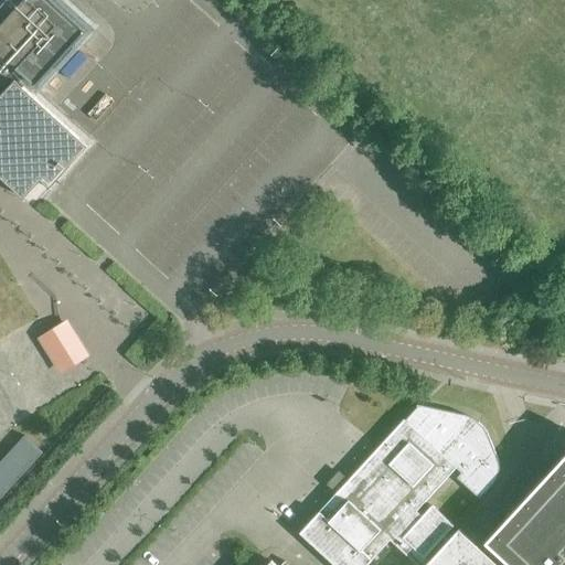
[(0,0),(0,177),(24,200),(41,181),(49,188),(49,189),(50,190),(88,147),(16,81),(0,96),(0,87),(56,27),(27,0),(0,0)]
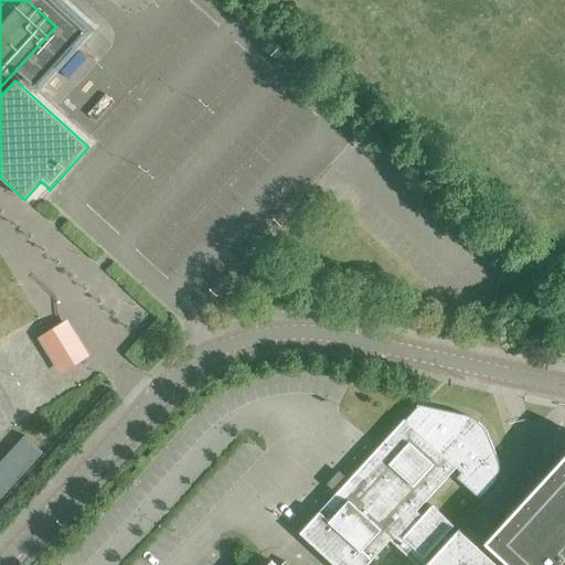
[(65,374),(96,354),(72,317),(41,337),(65,374)]
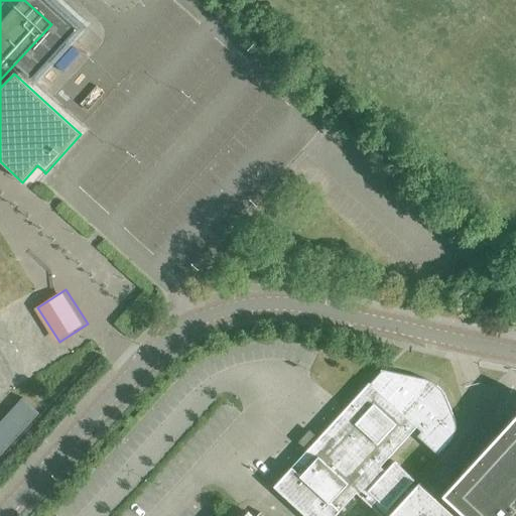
[(437,456),(450,442),(452,440),(453,438),(455,435),(456,433),(456,430),(456,428),(456,426),(456,423),(455,421),(445,396),(444,395),(442,392),(441,391),(439,389),(436,386),(433,384),(428,381),(425,380),(422,379),(381,370),(381,372),(382,372),(370,385),(369,383),(273,488),(303,515),(336,515),(357,494),(380,515),(389,515),(410,494),(406,491),(414,481),(394,463),(386,472),(381,468),(417,427),(422,432),(417,437),(437,456)]
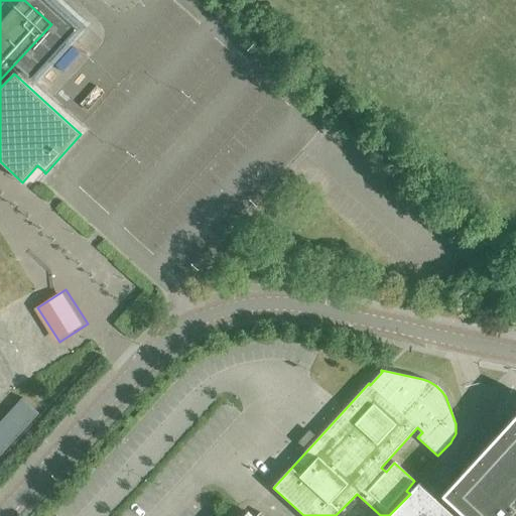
[(0,458),(44,414),(28,398),(0,425),(0,458)]
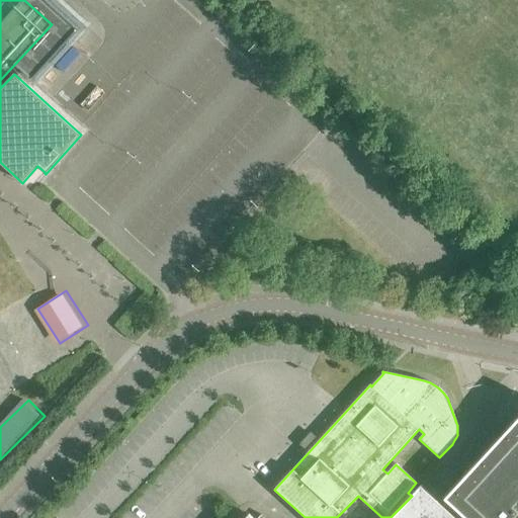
[(517,517),(517,419),(516,421),(500,439),(479,462),(458,484),(447,496),(455,502),(458,505),(460,507),(465,511),(470,515),(472,517),(455,517),(421,486),(412,496),(391,517),(517,517)]
